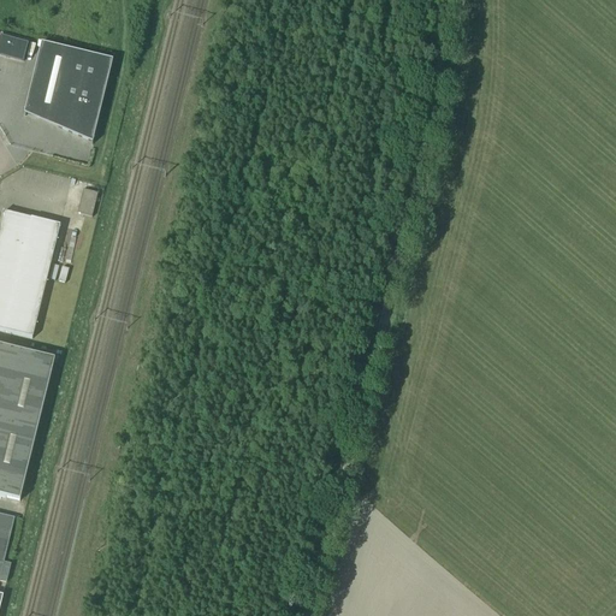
[(0,39),(0,54),(24,61),(30,42),(1,35),(0,39)]
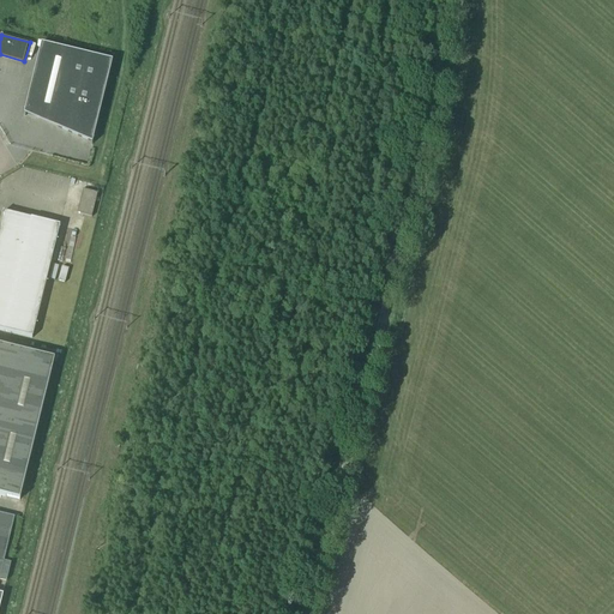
[(24,110),(91,140),(114,59),(42,40),(24,110)]
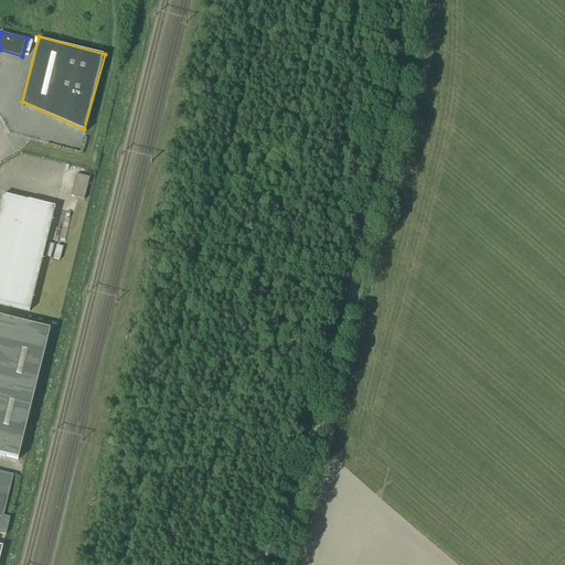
[(91,178),(77,174),(72,196),(85,200),(91,178)]
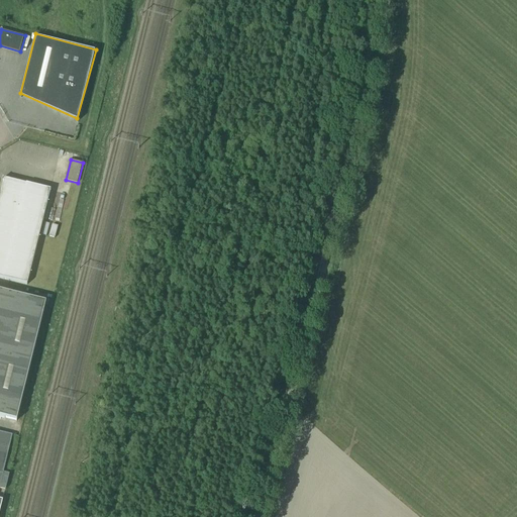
[(0,278),(26,285),(49,190),(26,184),(25,188),(14,185),(16,179),(7,177),(0,202),(0,278)]
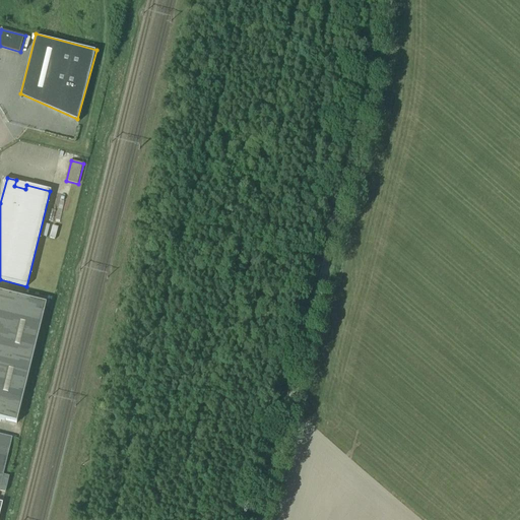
[(0,293),(0,418),(16,424),(46,305),(0,293)]
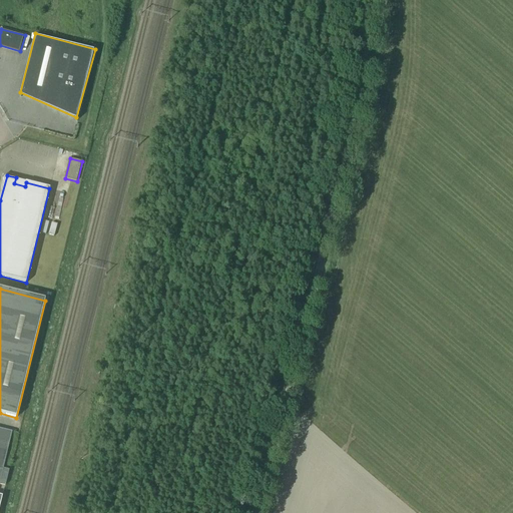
[(0,483),(12,433),(0,429),(0,483)]
